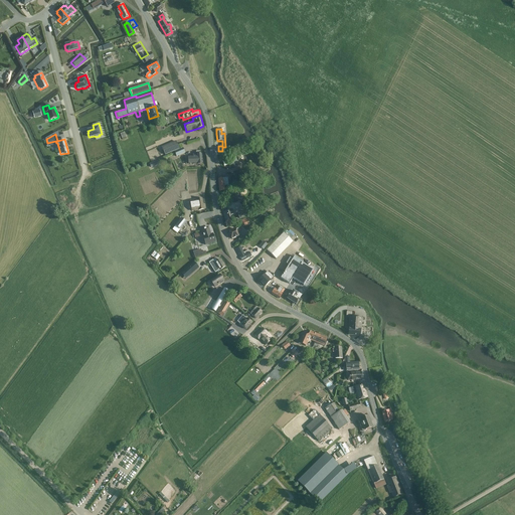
[(176,141),(162,148),(165,155),(180,149),(176,141)]
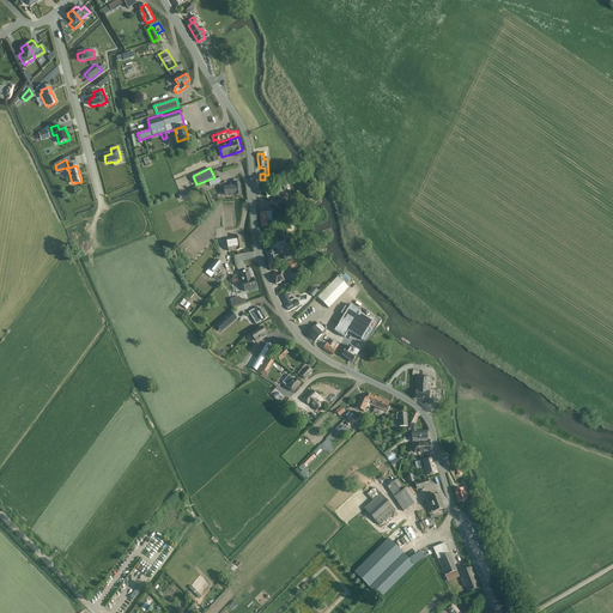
[(218,176),(207,181),(210,187),(220,182),(218,176)]
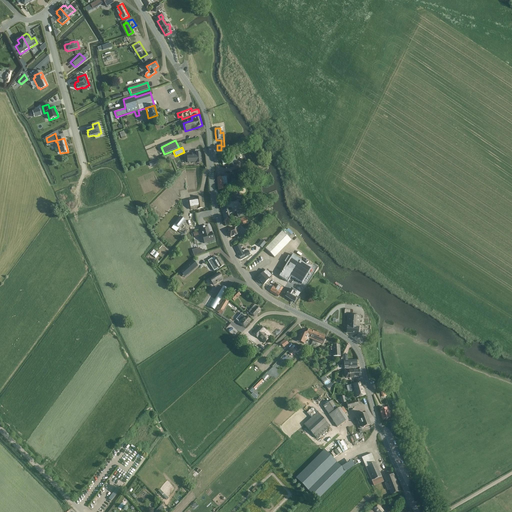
[(195,153),(192,154),(192,155),(184,156),(185,163),(192,162),(192,163),(196,163),(201,162),(200,153),(199,153),(199,150),(195,151),(195,153)]
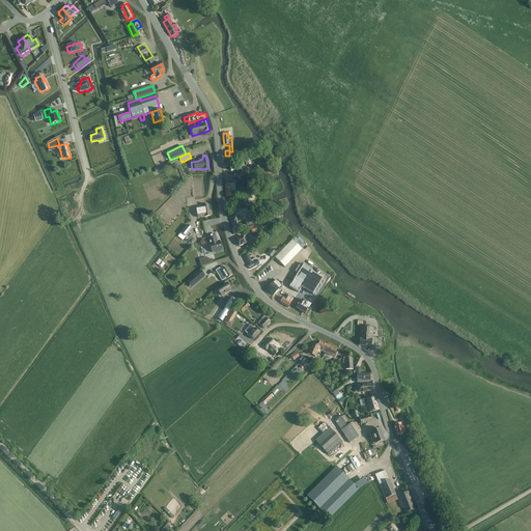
[(225,185),(226,197),(230,197),(230,192),(239,191),(238,186),(235,186),(235,184),(225,185)]
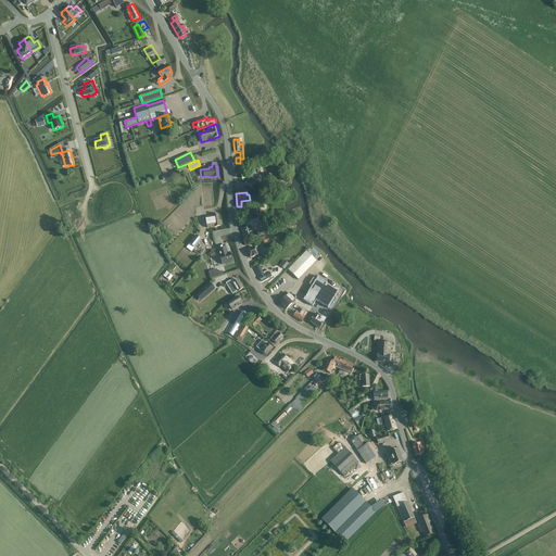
[(248,209),(251,219),(261,216),(258,205),(248,209)]
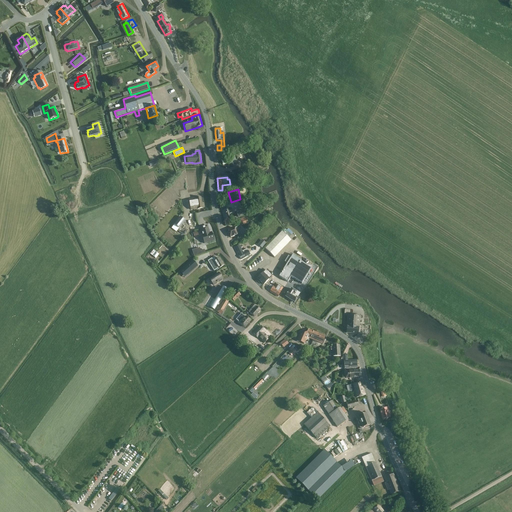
[(191,210),(198,209),(203,208),(201,197),(196,198),(196,199),(189,200),(191,210)]
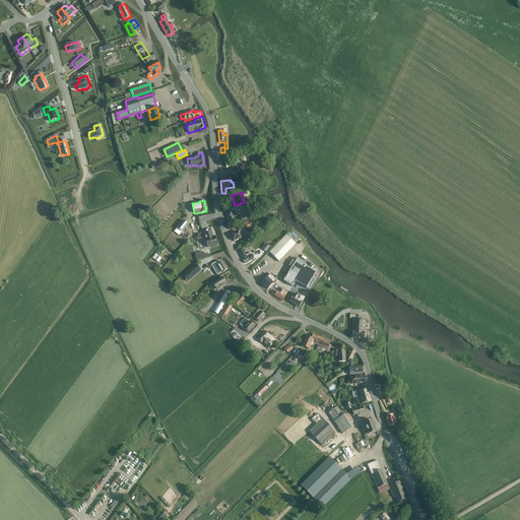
[(232,217),(235,216),(234,212),(225,214),(229,223),(234,222),(232,217)]
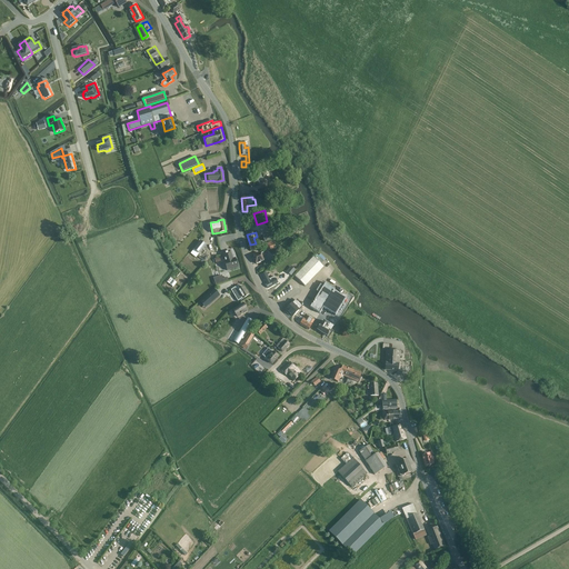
[(193,250),(199,253),(206,246),(200,241),(193,250)]
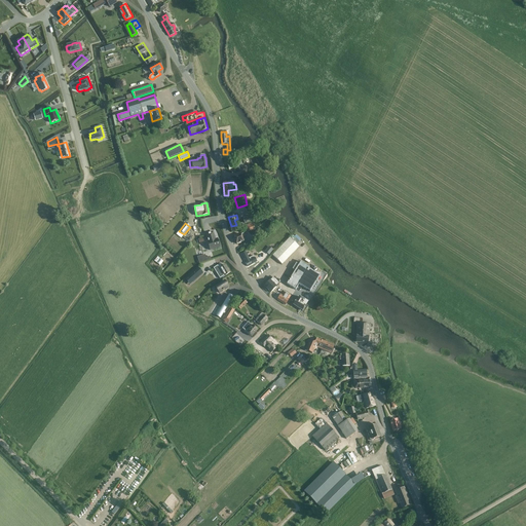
[(209,247),(210,250),(220,247),(221,247),(218,238),(218,239),(218,240),(216,240),(213,232),(205,234),(209,241),(208,242),(209,247)]
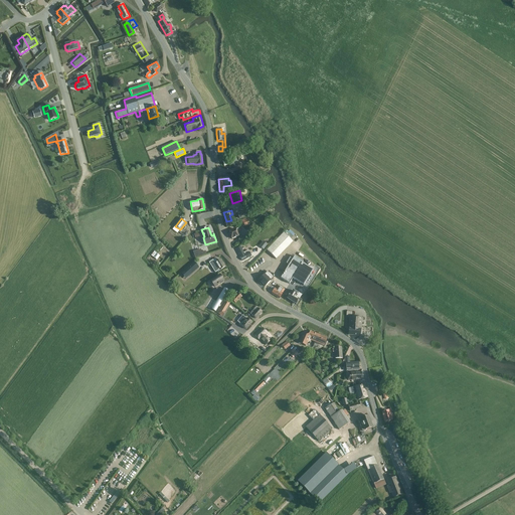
[(241,235),(238,228),(235,229),(229,231),(232,239),(235,237),(241,235)]
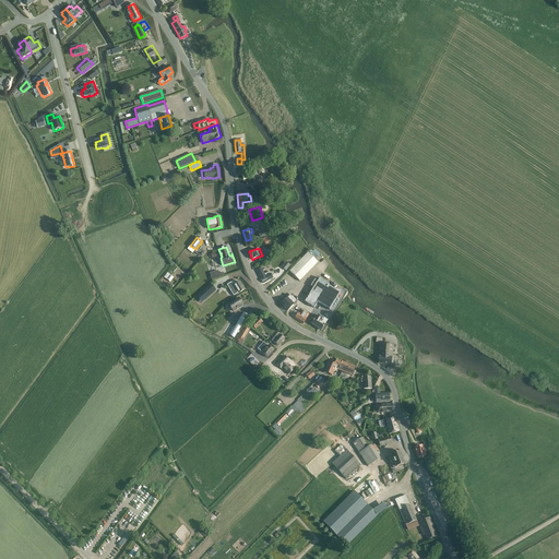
[(308,252),(289,272),(299,282),(318,262),(308,252)]
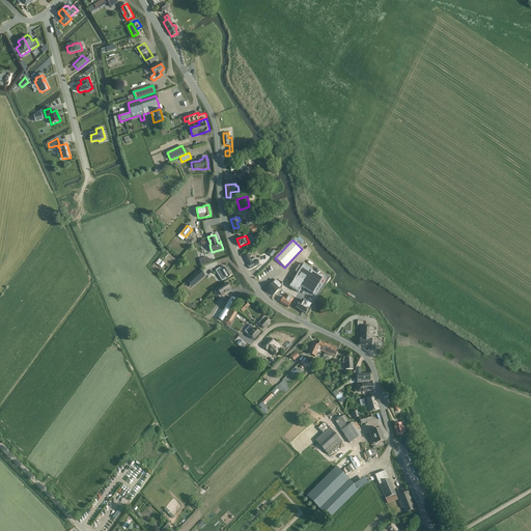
[(248,255),(244,257),(250,269),(254,267),(259,264),(256,258),(251,261),(248,255)]
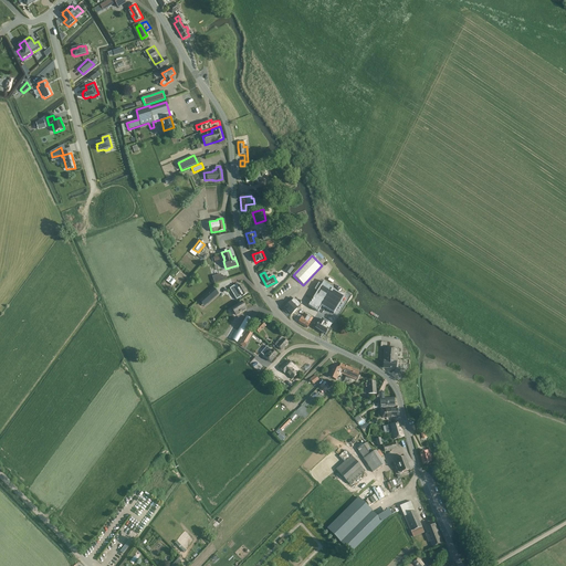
[(221,274),(212,276),(215,284),(227,280),(226,276),(222,278),(221,274)]
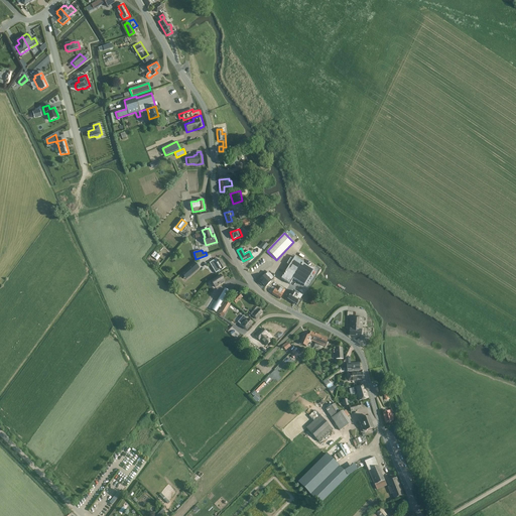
[(160,257),(154,252),(151,256),(153,258),(157,260),(160,257)]
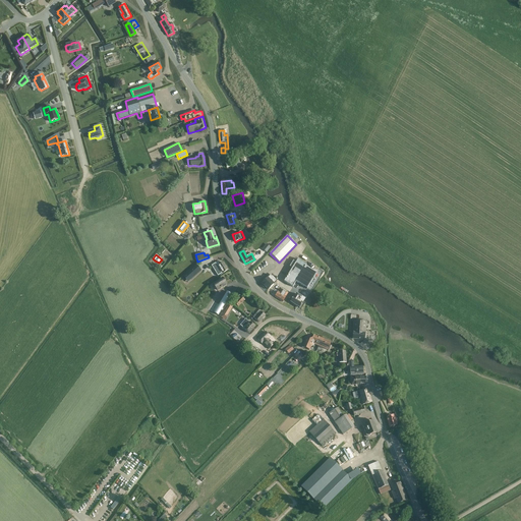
[(298,259),(295,264),(284,282),(293,287),(296,282),(307,289),(316,274),(305,267),(306,265),(298,259)]
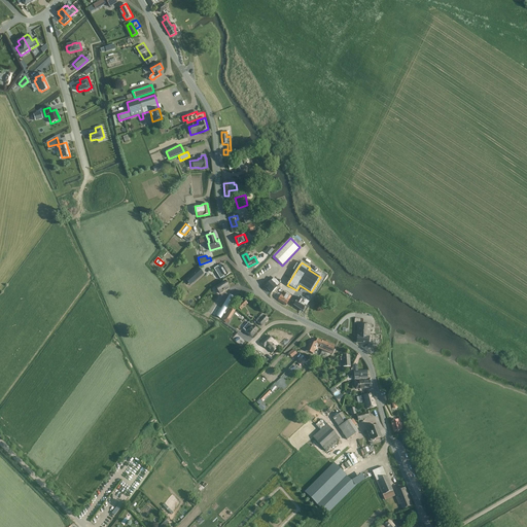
[(221,266),(214,270),(220,279),(224,277),(225,276),(231,273),(225,266),(222,268),(221,266)]
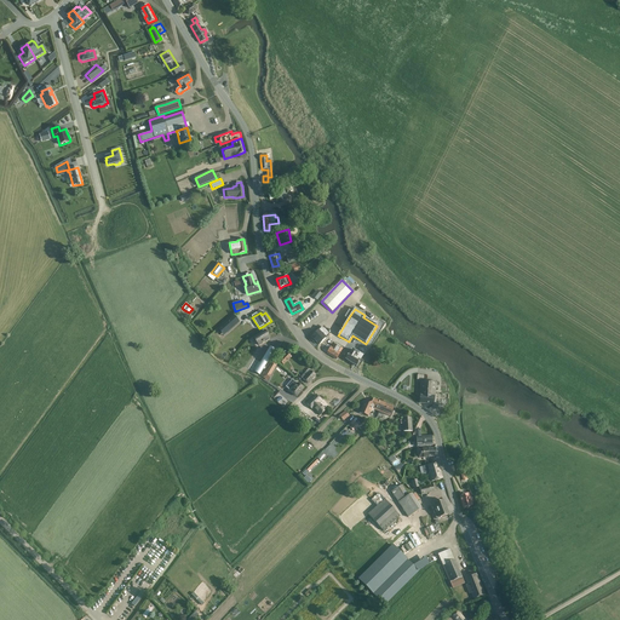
[(270,338),(265,329),(254,337),(259,344),(270,338)]
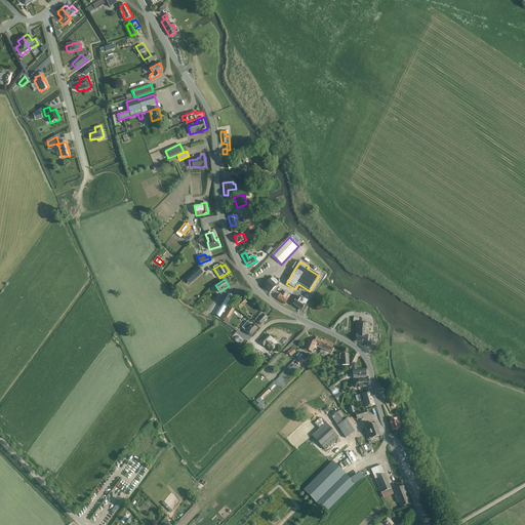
[(272,279),(270,281),(270,280),(264,286),(270,292),(276,287),(276,286),(278,284),(272,279)]
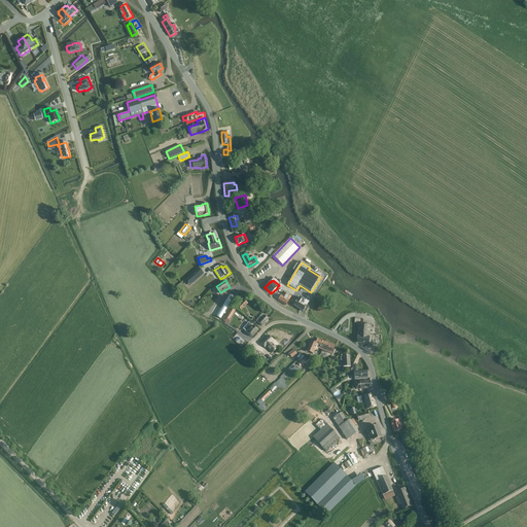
[(281,295),(278,301),(286,306),(289,301),(291,296),(285,293),(283,296),(281,295)]
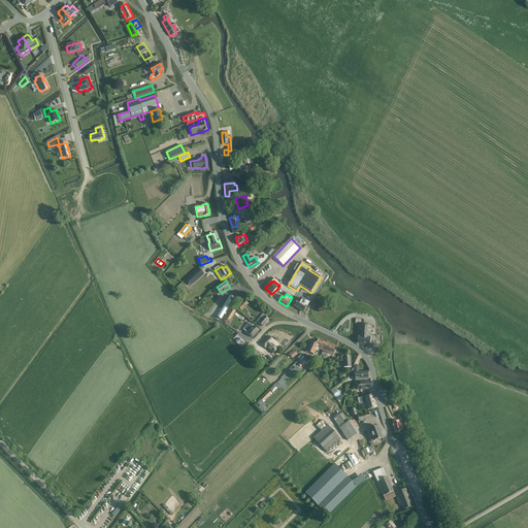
[(230,295),(217,317),(221,320),(234,298),(230,295)]
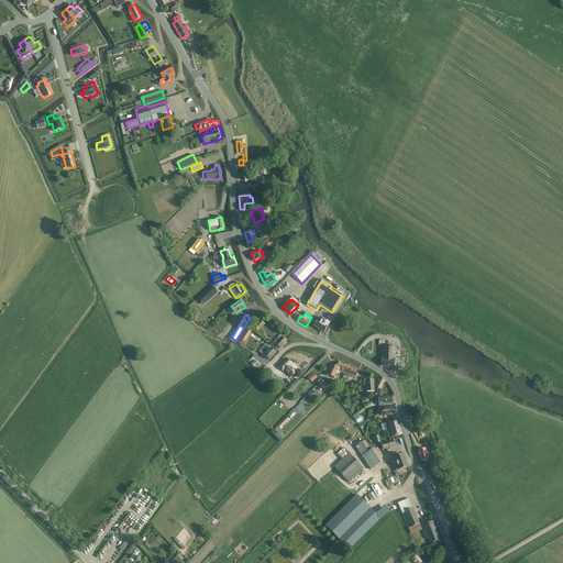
[(264,322),(262,320),(254,329),(257,331),(258,330),(264,322)]
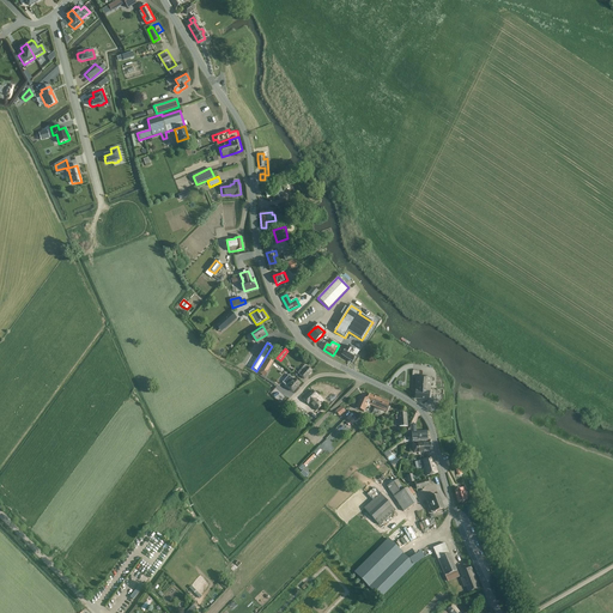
[(351,364),(357,353),(349,349),(345,353),(344,352),(340,358),(351,364)]
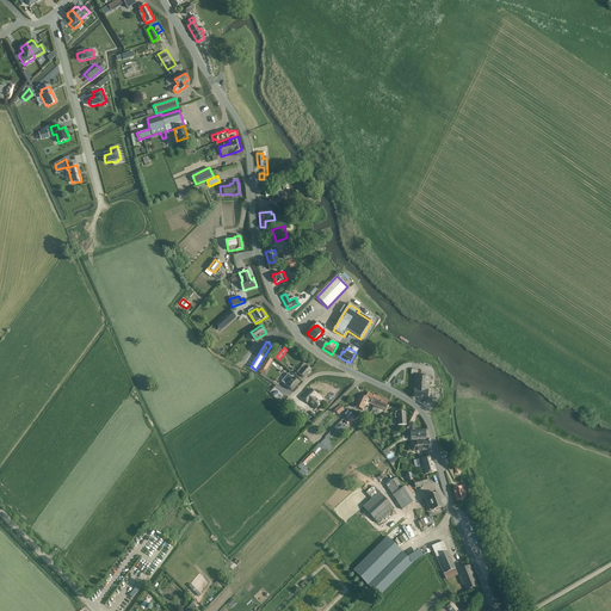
[(269,357),(259,372),(265,375),(267,370),(266,370),(273,359),(269,357)]
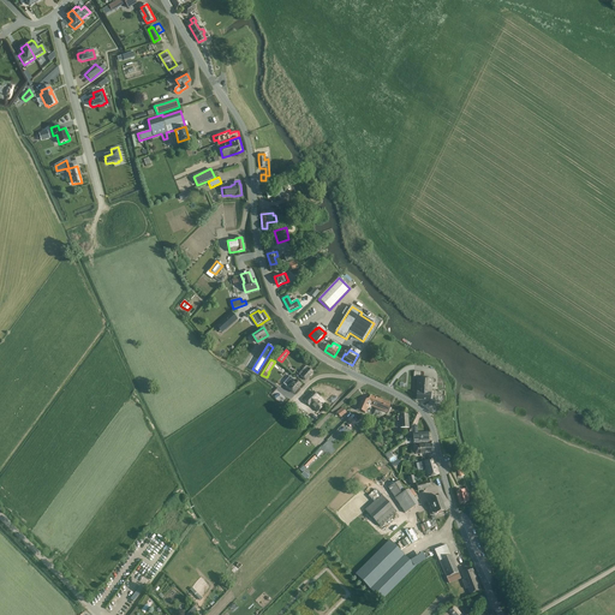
[(299,374),(299,375),(305,381),(312,372),(309,368),(305,371),(303,369),(299,374)]
